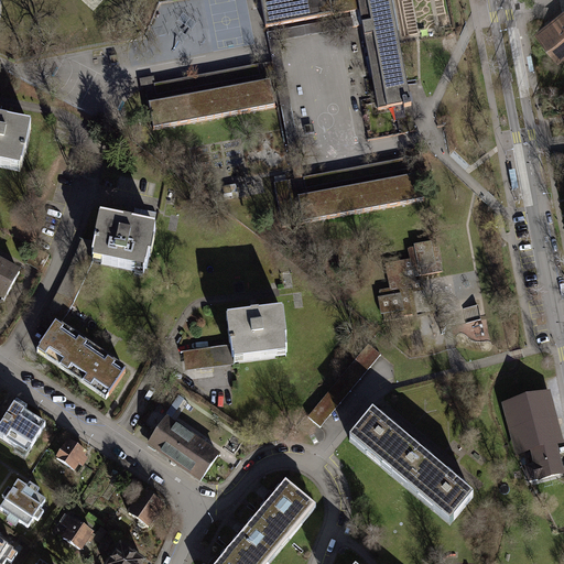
[(354,28),(362,25),(362,23),(359,11),(357,0),(261,0),(267,29),(333,15),(350,13),(351,18),(354,28)]
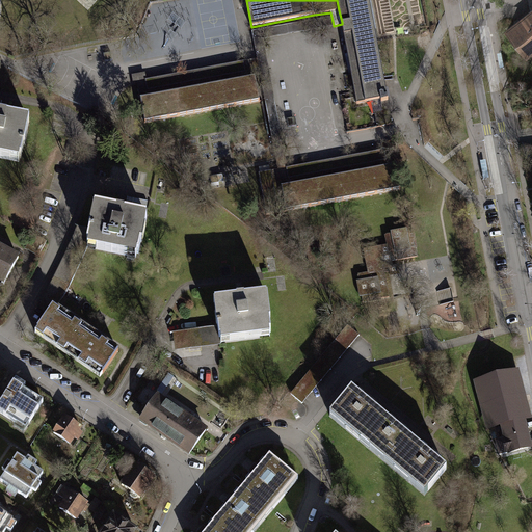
[(344,33),(345,43),(354,41),(356,41),(374,37),(376,36),(369,0),(337,0),(339,10),(342,22),(342,24),(344,33)]
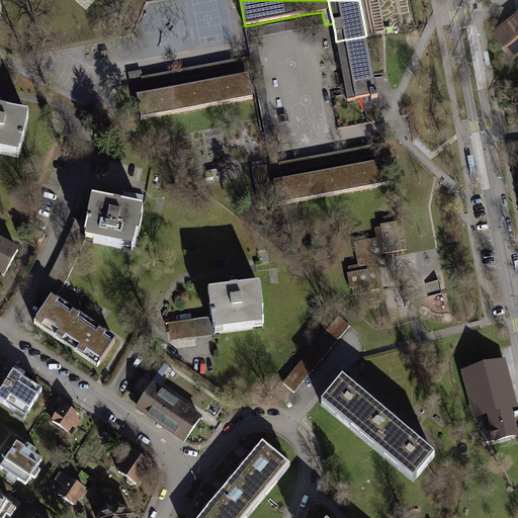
[(517,11),(495,30),(495,29),(494,29),(512,54),(513,53),(512,52),(517,47),(517,11)]
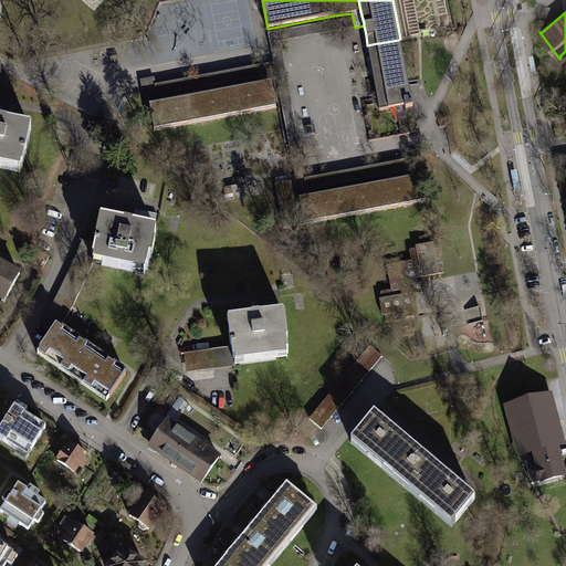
[(355,28),(353,18),(269,33),(274,63),(275,73),(296,180),(306,179),(281,41),(355,28)]
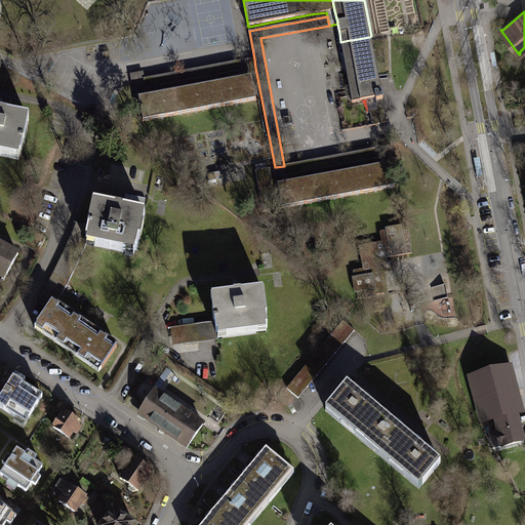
[(381,94),(371,36),(369,37),(352,40),(350,40),(340,42),(350,90),(352,103),(361,101),(375,98),(376,98),(382,97),(381,94)]
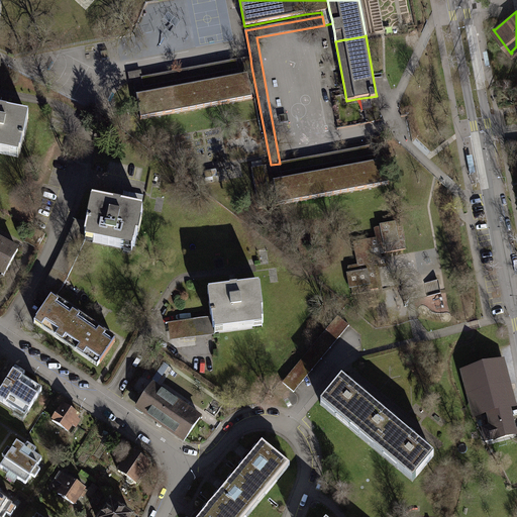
[(136,96),(141,119),(252,98),(247,75),(246,68),(244,59),(133,79),(136,96)]
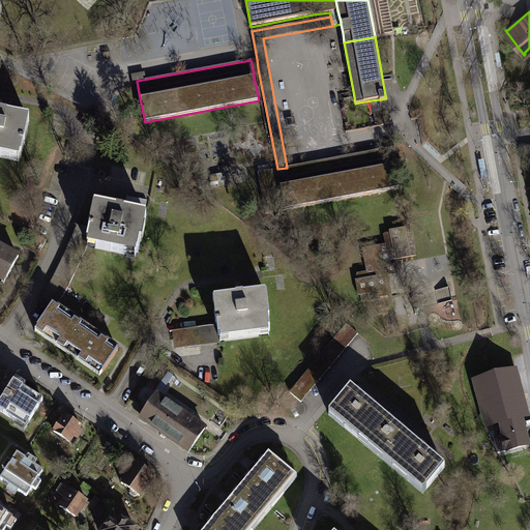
[(26,120),(0,114),(0,156),(8,158),(8,154),(19,156),(26,120)]
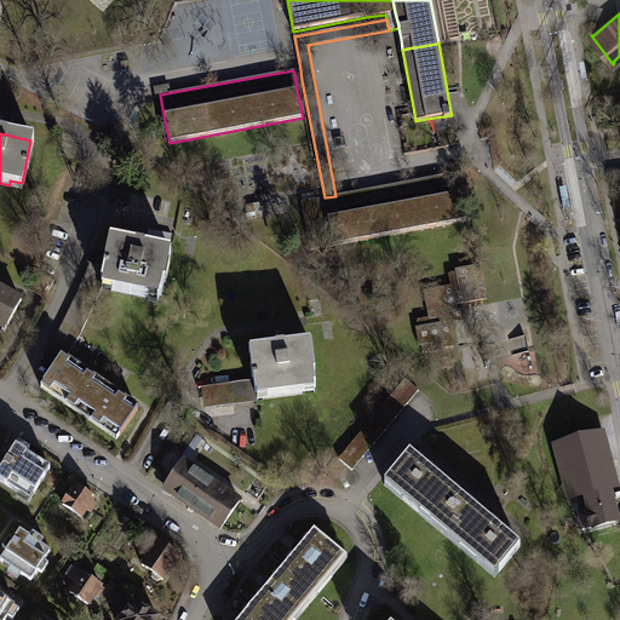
[(302,202),(310,251),(466,220),(458,173),(336,196),(325,197),(302,202)]
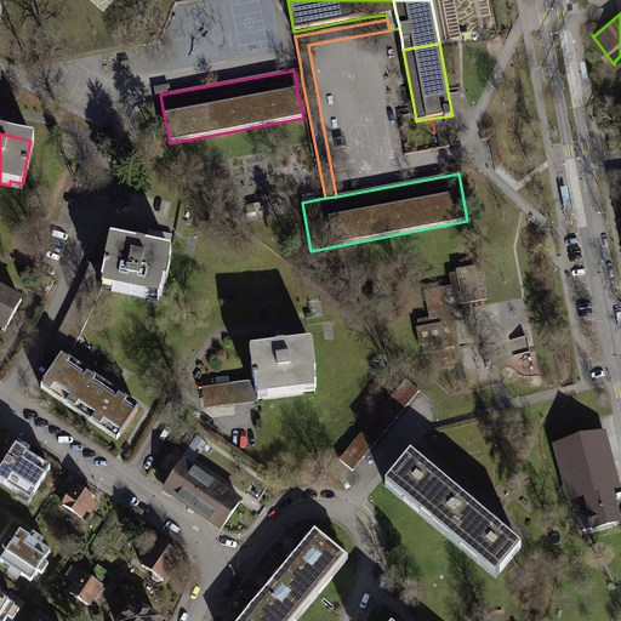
[(147,294),(159,296),(169,251),(142,246),(141,252),(132,250),(134,244),(108,239),(98,283),(110,285),(109,290),(146,297),(147,294)]
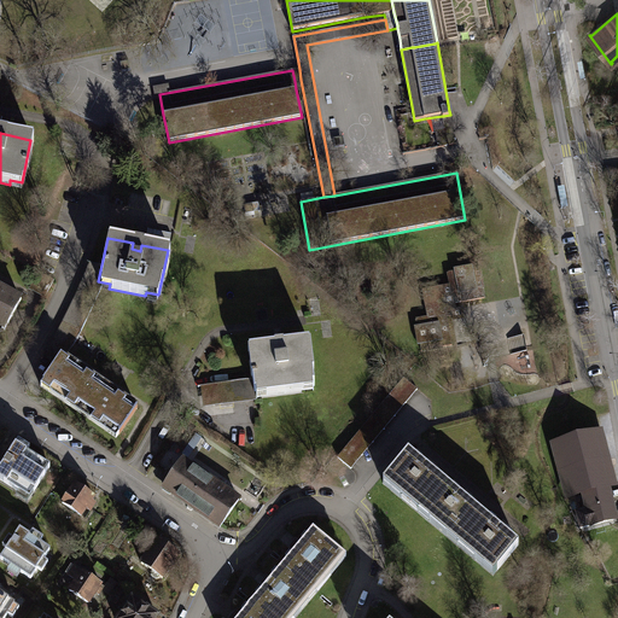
[(51,344),(64,354),(76,338),(99,289),(104,267),(89,263),(80,285),(62,324),(51,344)]
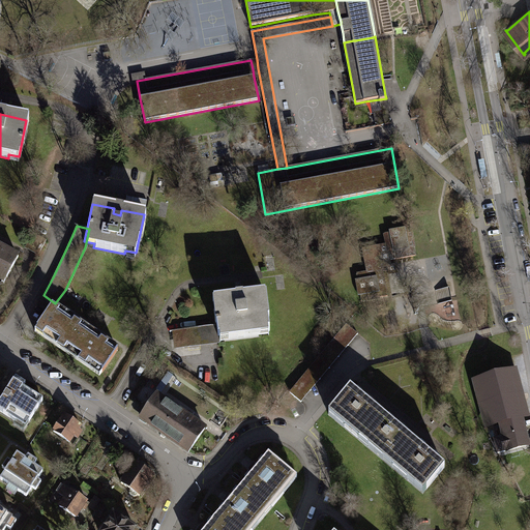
[(385,262),(400,259),(416,256),(411,229),(385,234),(387,245),(376,247),(376,246),(362,248),(364,262),(366,262),(367,273),(357,275),(361,301),(388,296),(382,265),(385,262)]
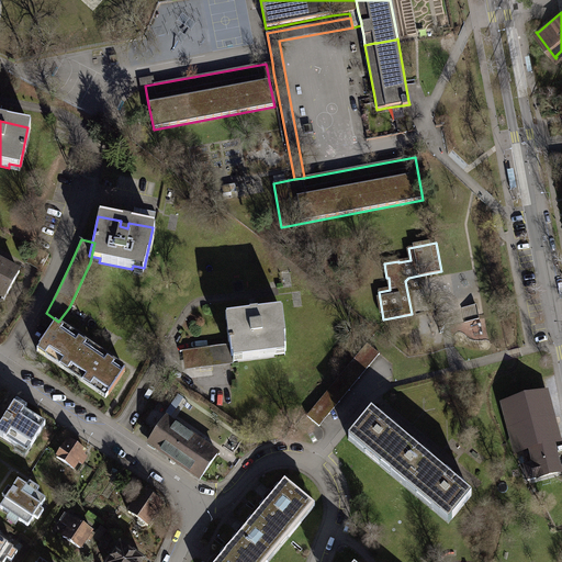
[(46,254),(33,246),(25,260),(38,268),(46,254)]
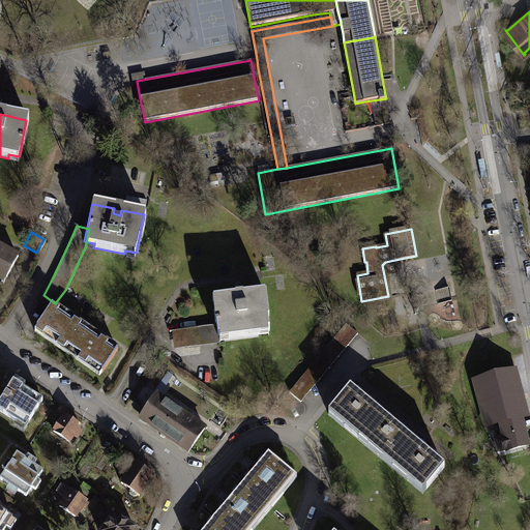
[(0,247),(0,282),(1,283),(16,257),(0,247)]
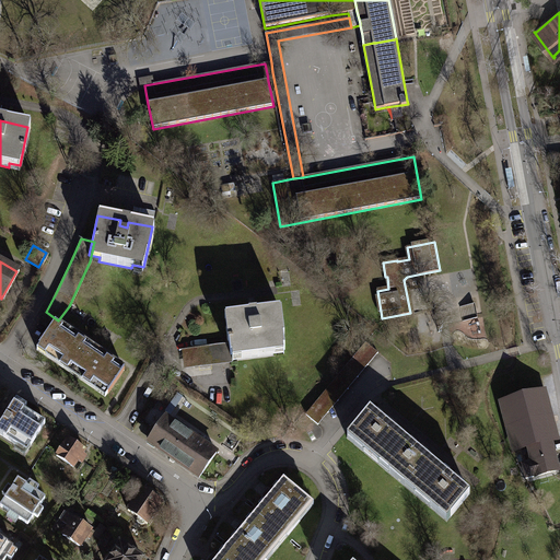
[(475,304),(461,307),(463,321),(478,318),(475,304)]
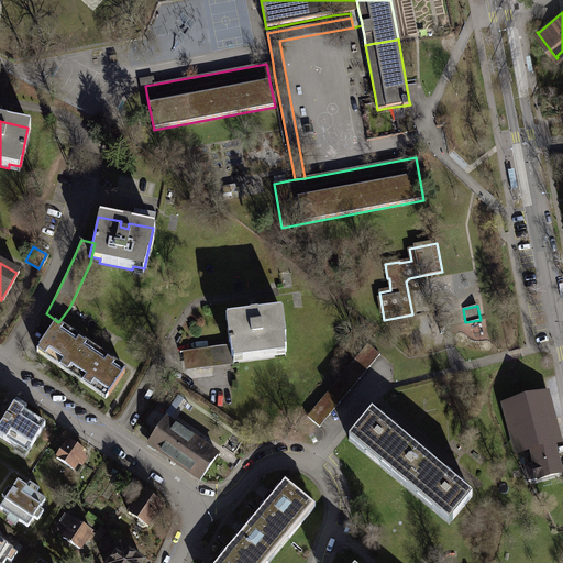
[(228,346),(189,351),(191,367),(229,363),(229,359),(240,357),(240,361),(274,357),(273,353),(285,352),(279,312),(256,316),(256,320),(249,321),(249,316),(224,319),(228,346)]
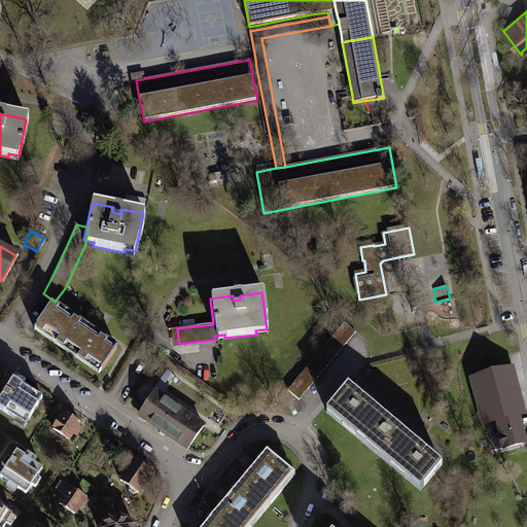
[(67,315),(49,304),(35,325),(43,331),(41,335),(57,345),(60,342),(76,353),(74,356),(90,367),(92,364),(100,371),(115,349),(99,337),(98,339),(93,336),(94,334),(71,318),(70,320),(66,316),(67,315)]
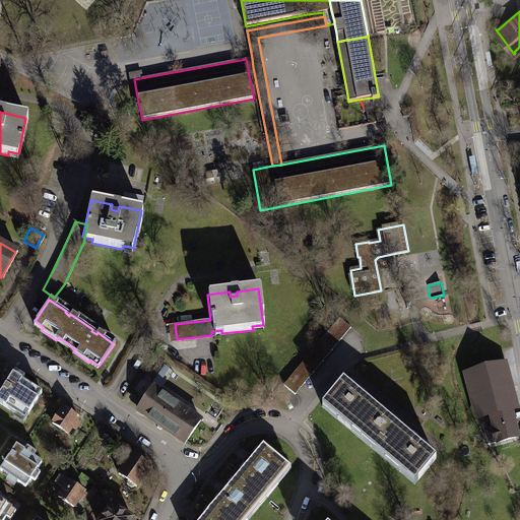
[(351,328),(340,318),(284,385),(296,395),(351,328)]
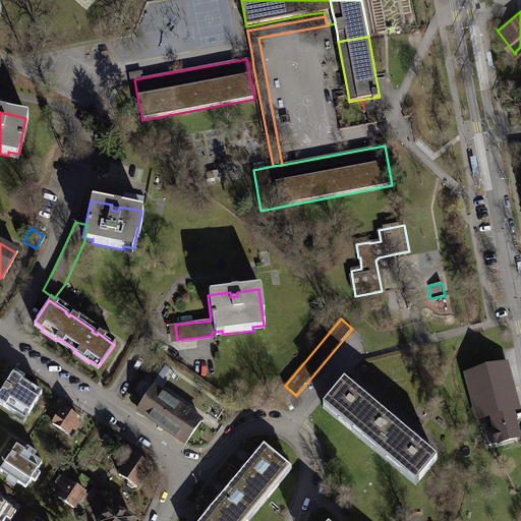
[(500,365),(467,373),(470,386),(476,384),(485,417),(493,416),(497,430),(486,432),(489,446),(519,438),(500,365)]
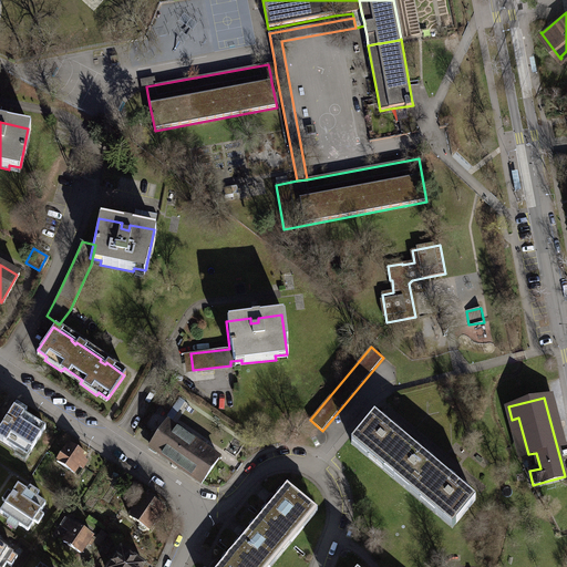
[(24,411),(14,404),(0,426),(0,441),(14,450),(18,444),(29,451),(43,428),(22,414),(24,411)]
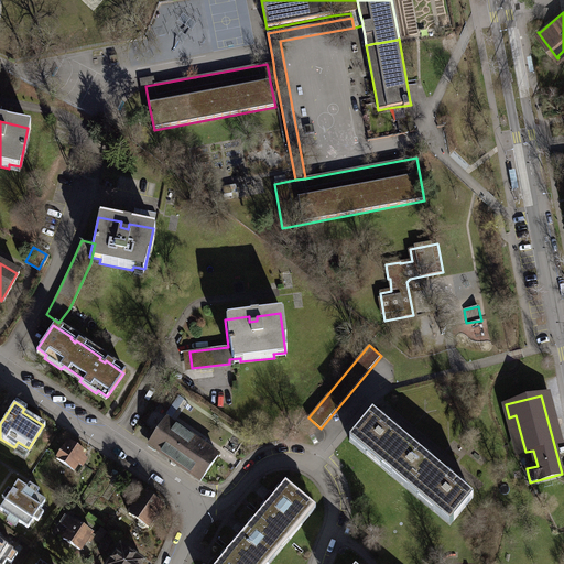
[(405,441),(372,414),(354,436),(387,464),(405,441)]
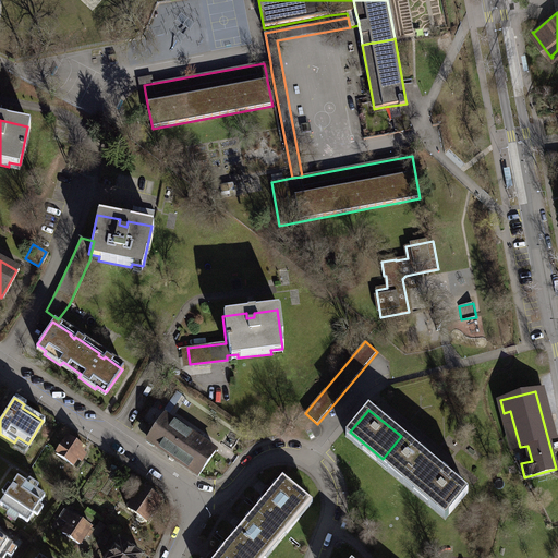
[(214,451),(165,417),(147,441),(196,476),(214,451)]
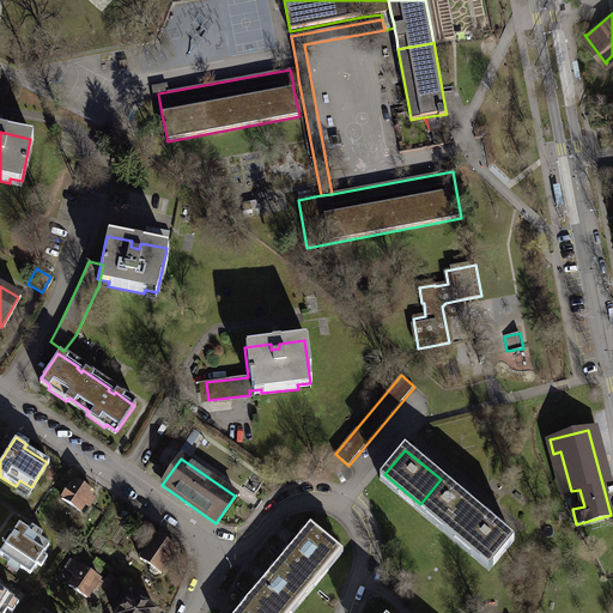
[(480,511),(441,479),(420,504),(459,536),(480,511)]
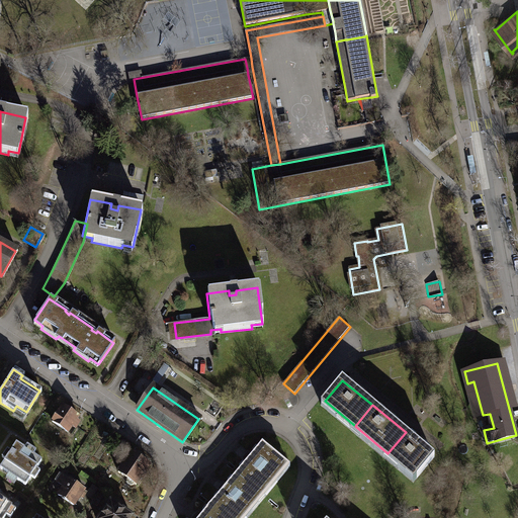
[(77,417),(61,406),(50,421),(66,432),(77,417)]
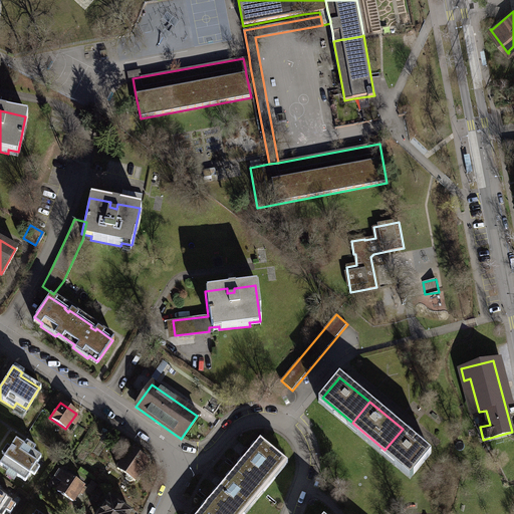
[(420,444),(403,429),(384,450),(415,475),(432,454),(420,444)]
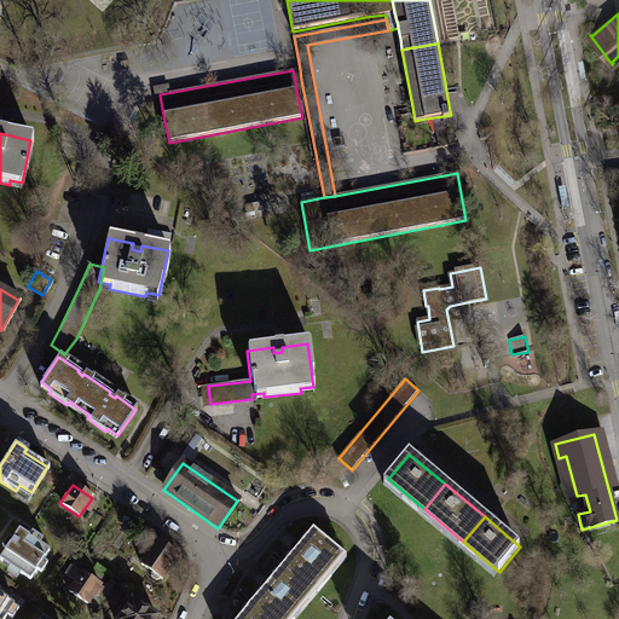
[(314,530),(283,566),(312,590),(342,554),(314,530)]
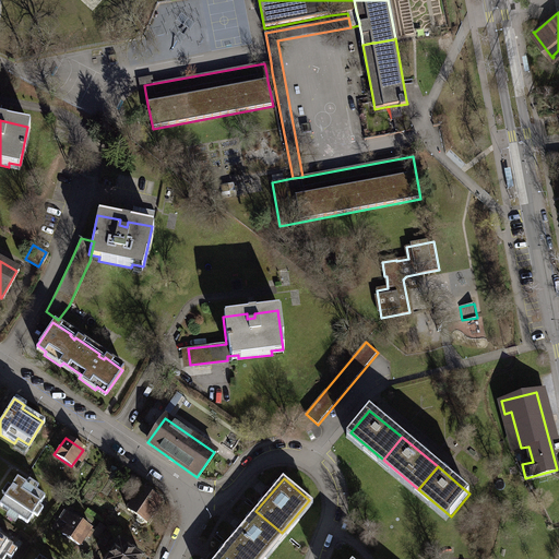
[(4,497),(0,502),(0,507),(25,523),(32,514),(36,518),(42,509),(37,506),(43,497),(34,491),(36,487),(27,480),(24,485),(15,479),(10,488),(7,485),(0,494),(4,497)]
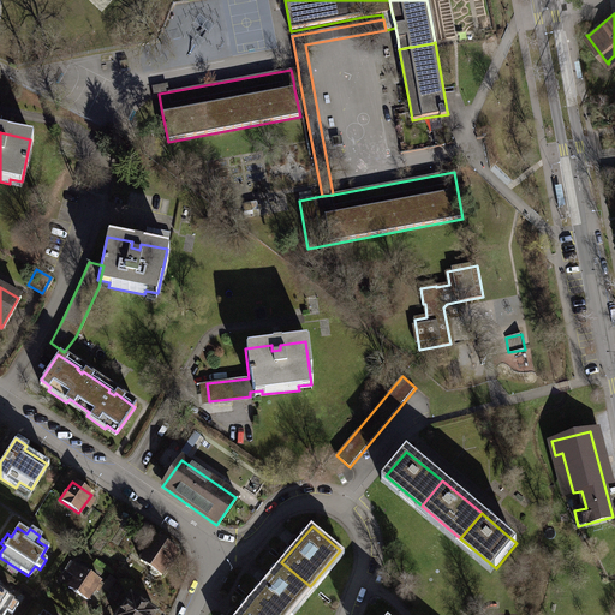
[(175,551),(155,537),(138,561),(159,575),(175,551)]
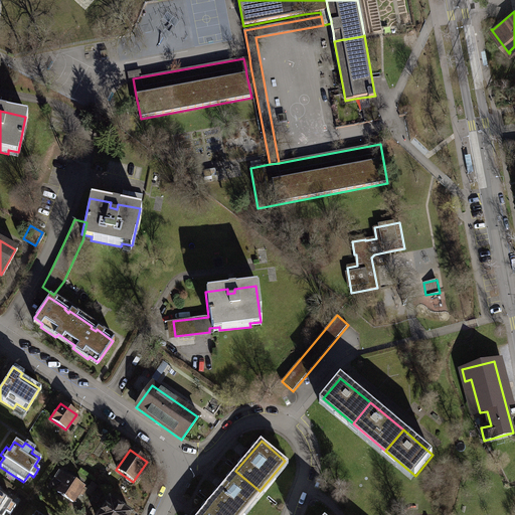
[(235,471),(210,501),(227,514),(238,514),(260,491),(235,471)]
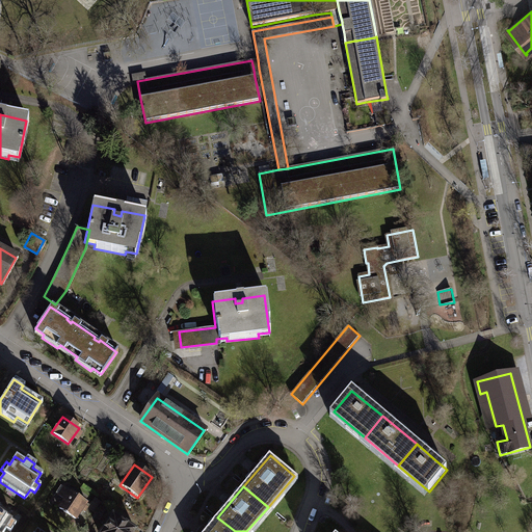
[(63,499),(57,508),(74,520),(85,503),(62,487),(57,495),(63,499)]
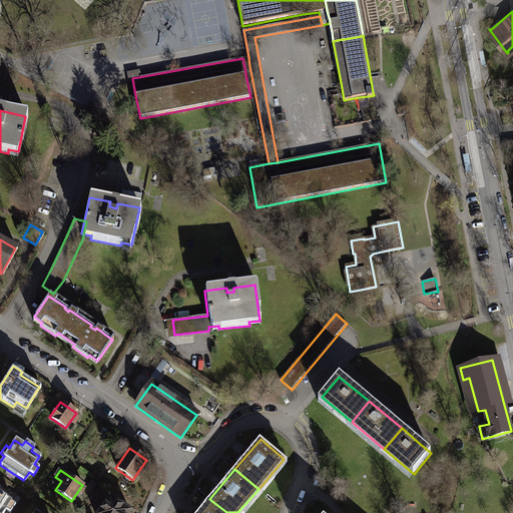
[(0,487),(0,486),(0,512),(2,512),(6,508),(11,511),(17,502),(0,491),(0,487)]
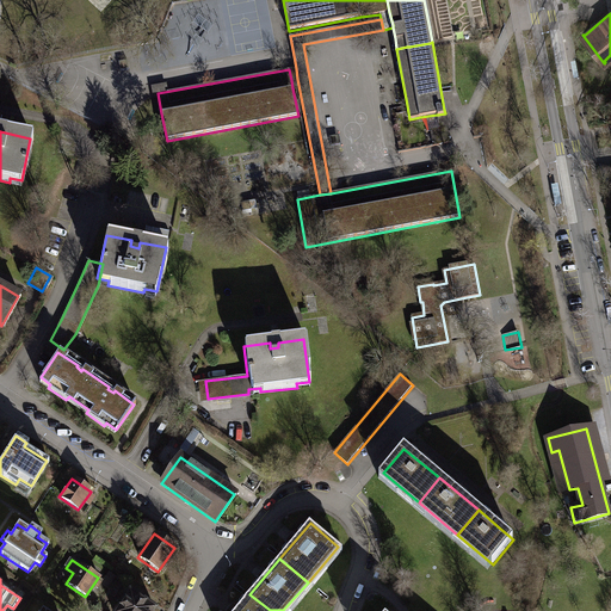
[(115,610),(152,610),(153,610),(128,593),(115,610)]
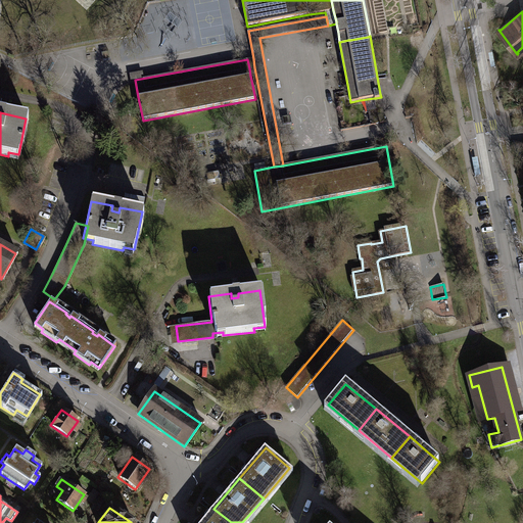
[(231,522),(214,509),(202,522),(231,522)]
